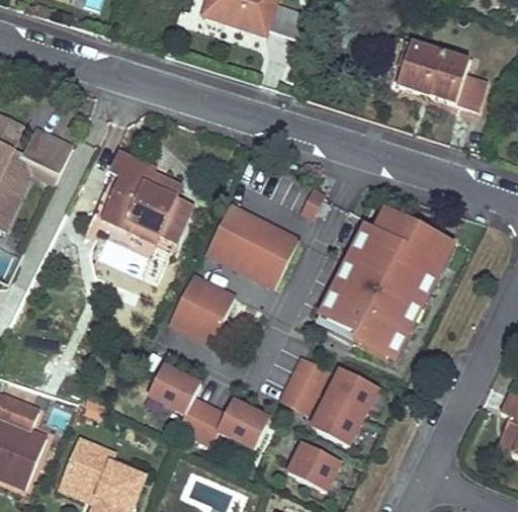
[(268,33),(269,29),(270,26),(301,36),(310,11),(278,1),(278,0),(210,0),(206,13),(268,33)]
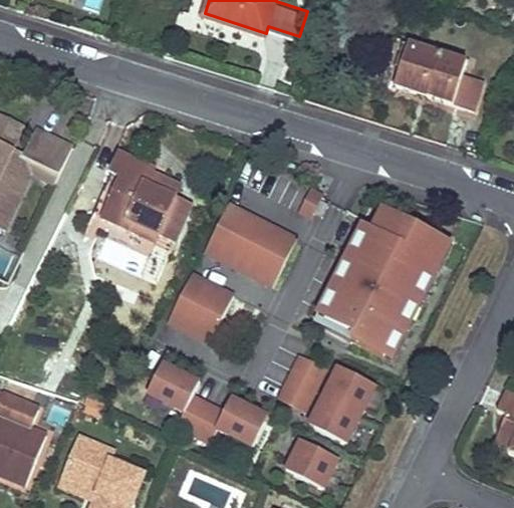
[(484,80),(466,74),(470,59),(412,40),(399,83),(476,107),(484,80)]
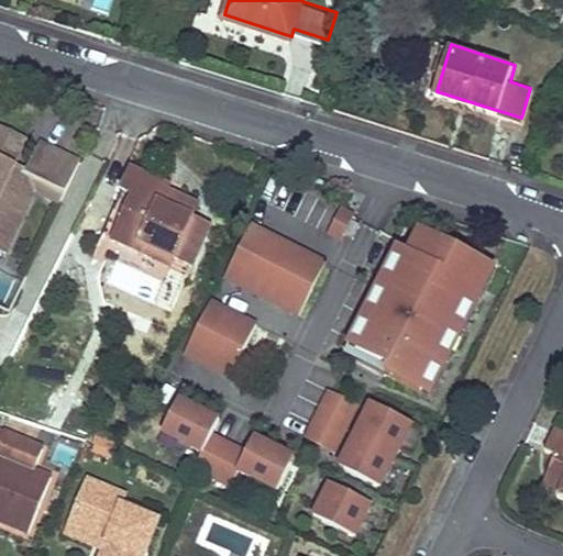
[(0,233),(9,237),(40,174),(14,160),(26,136),(0,123),(0,233)]
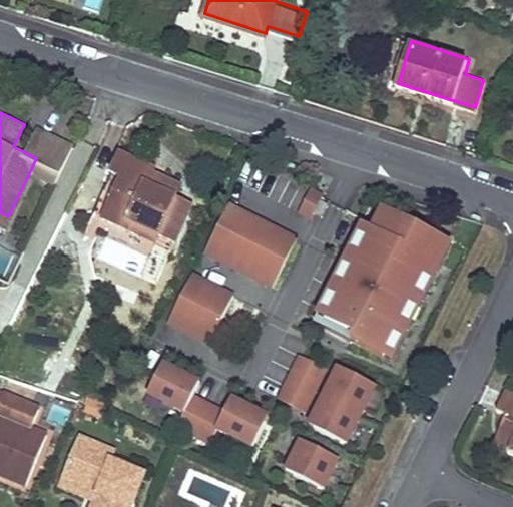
[(170,248),(181,224),(191,201),(149,182),(155,168),(121,152),(90,220),(151,247),(155,241),(170,248)]
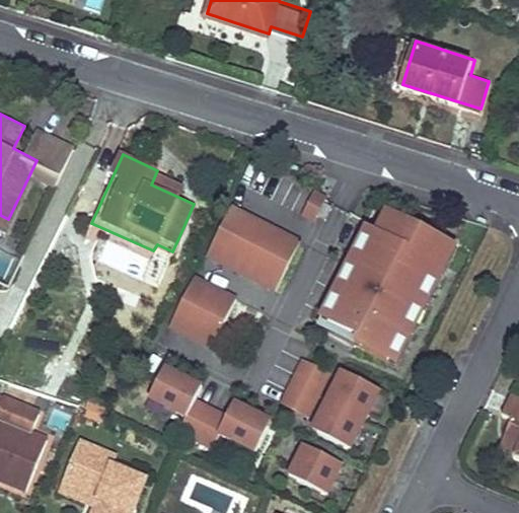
[(308,189),(299,212),(315,218),(324,196),(308,189)]
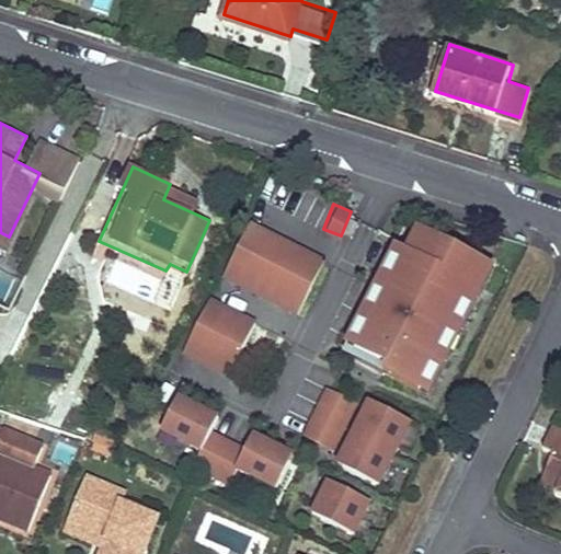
[(432,396),(493,263),(412,226),(402,245),(391,240),(339,354),(432,396)]
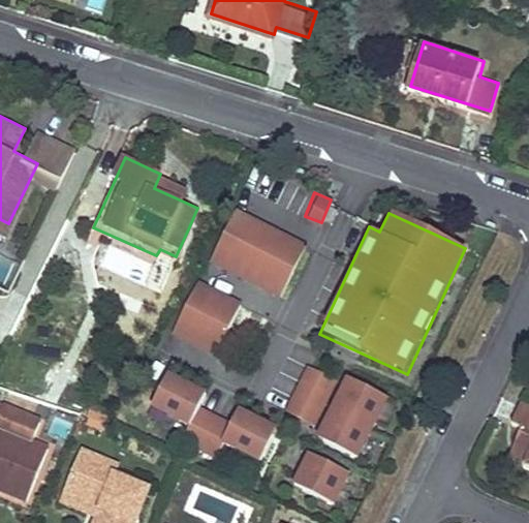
[(317,305),(325,279),(334,253),(286,238),(269,289),(317,305)]
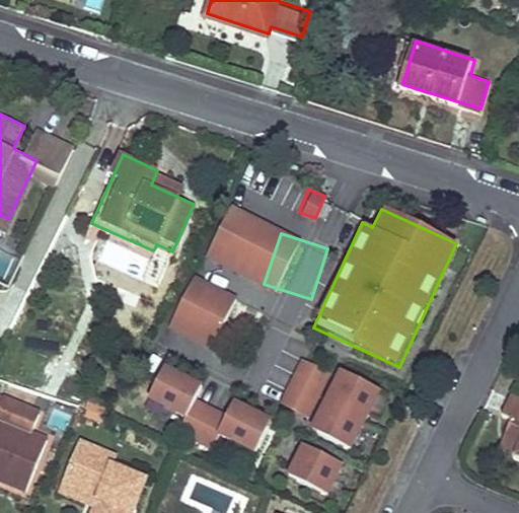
[(180,288),(192,294),(203,300),(209,289),(215,265),(205,258),(192,282),(186,280),(180,288)]
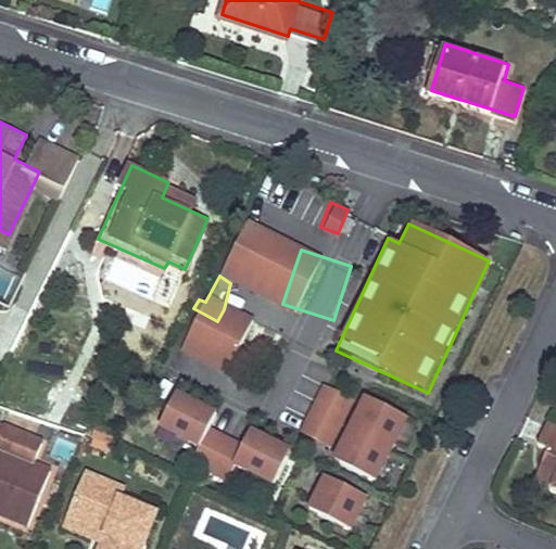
[(298,429),(332,444),(355,394),(320,379),(298,429)]
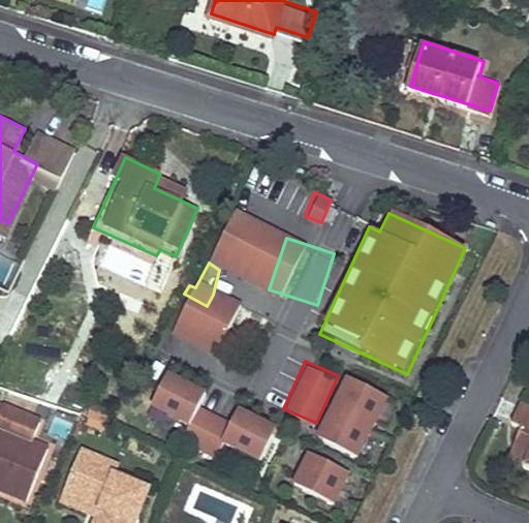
[(220,444),(260,462),(277,425),(235,405),(229,416),(200,403),(207,389),(163,370),(145,413),(220,447),(220,444)]
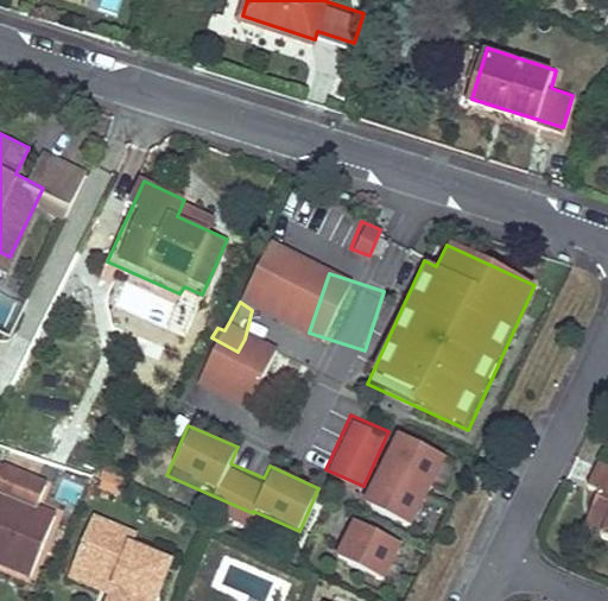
[(396,430),(361,504),(413,527),(447,454),(396,430)]
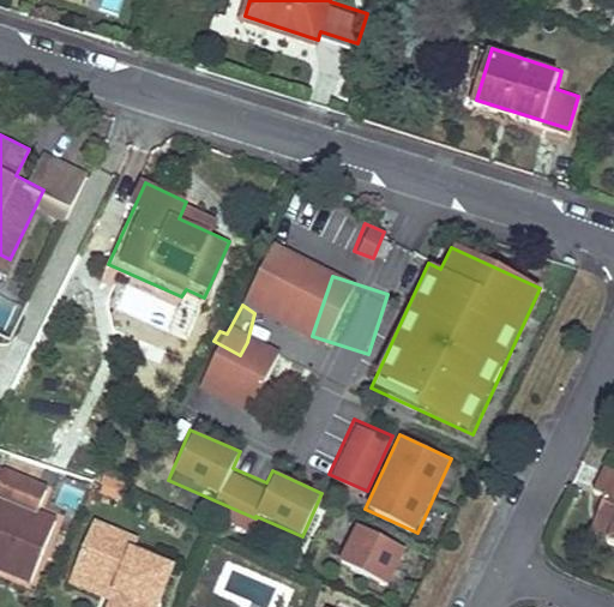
[(0,558),(7,562),(41,575),(66,515),(48,508),(58,484),(14,466),(14,467),(0,460),(0,558)]
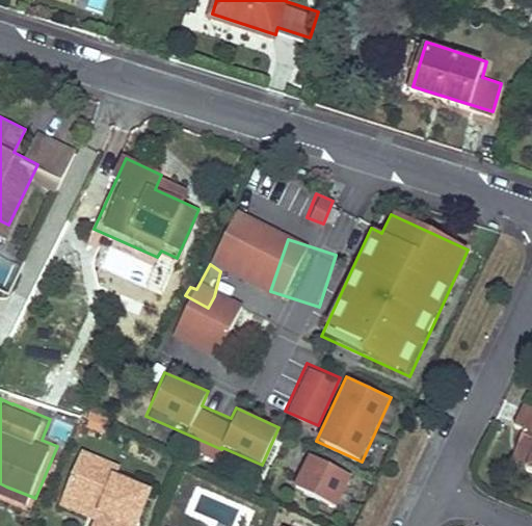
[(531,405),(525,403),(517,423),(529,427),(523,441),(531,445),(531,405)]
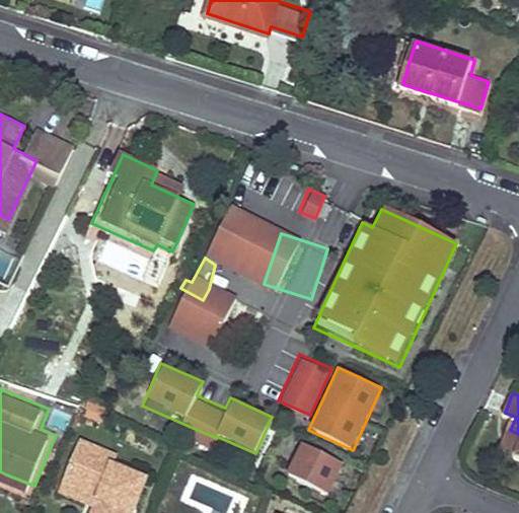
[(518,434),(510,430),(504,443),(518,449),(518,434)]
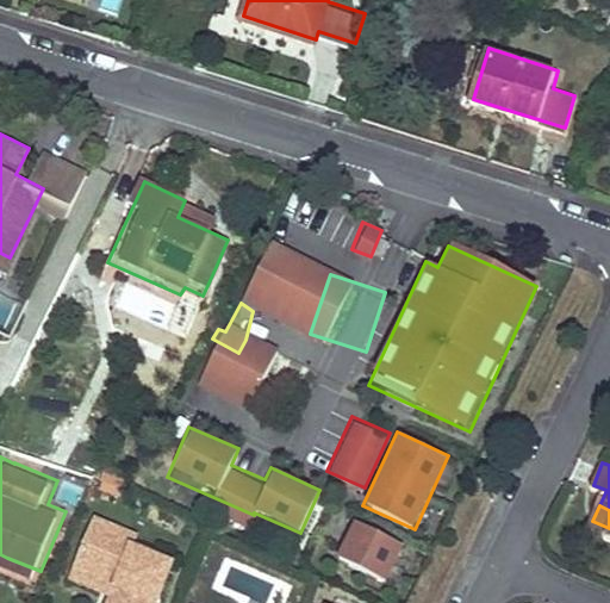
[(145,534),(104,515),(82,565),(124,582),(120,591),(114,602),(162,602),(181,561),(141,546),(145,534)]
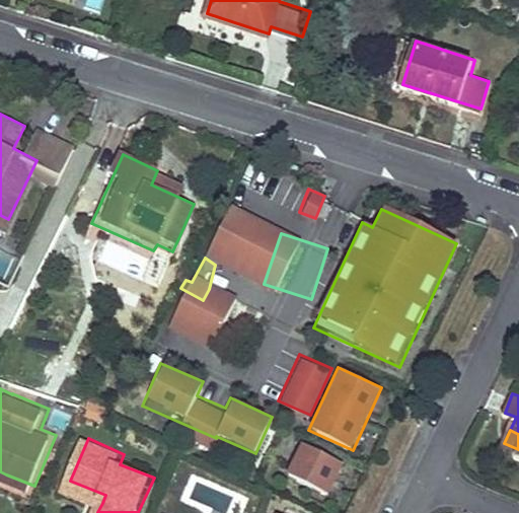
[(300,442),(285,477),(328,496),(344,461),(300,442)]
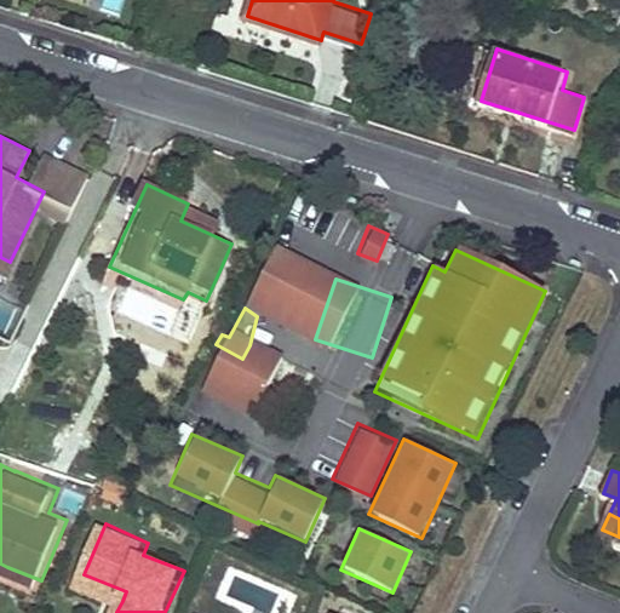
[(126,591),(84,574),(80,583),(122,601),(126,591)]
